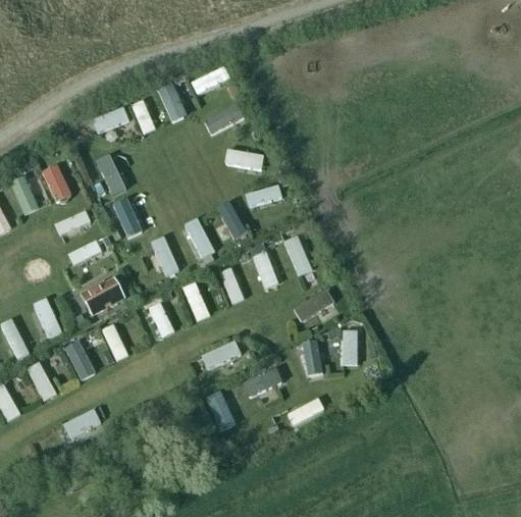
[(195,94),(227,78),(221,65),(189,82),(195,94)]
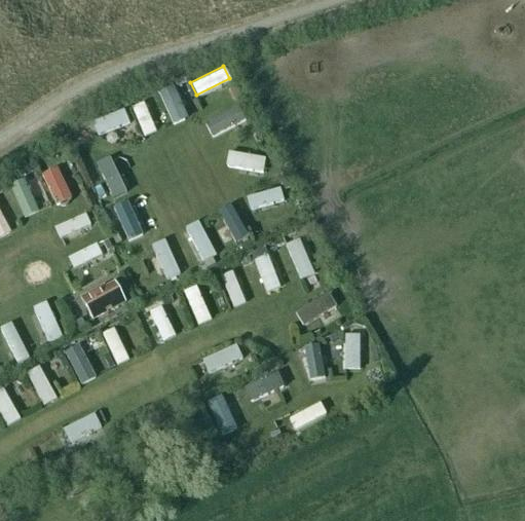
[(183,73),(174,77),(177,83),(186,79),(183,73)]
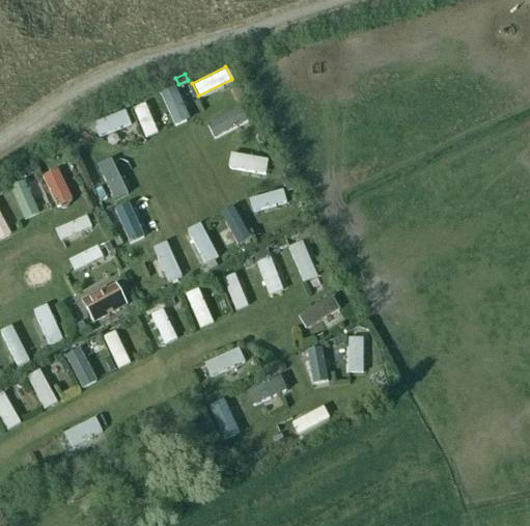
[(188,117),(172,84),(157,90),(172,125),(188,117)]
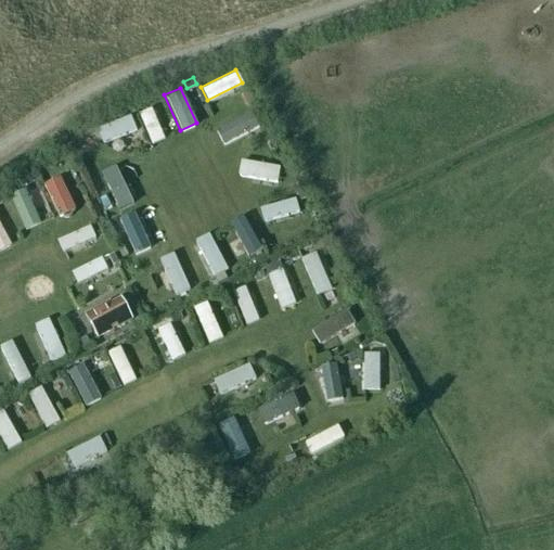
[(249,90),(243,92),(247,102),(253,99),(249,90)]
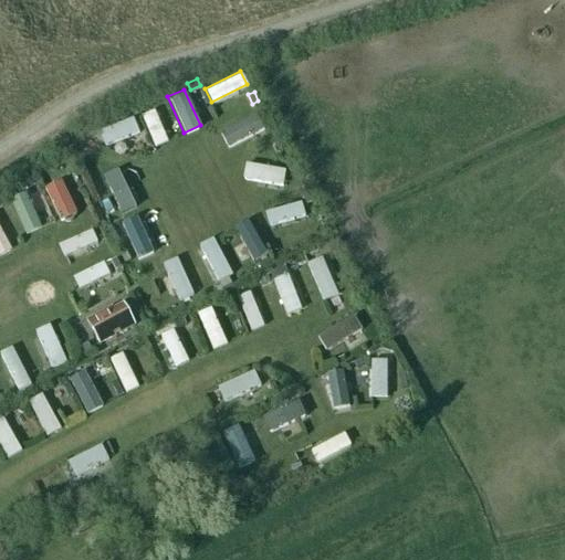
[(147,99),(137,104),(139,109),(150,105),(147,99)]
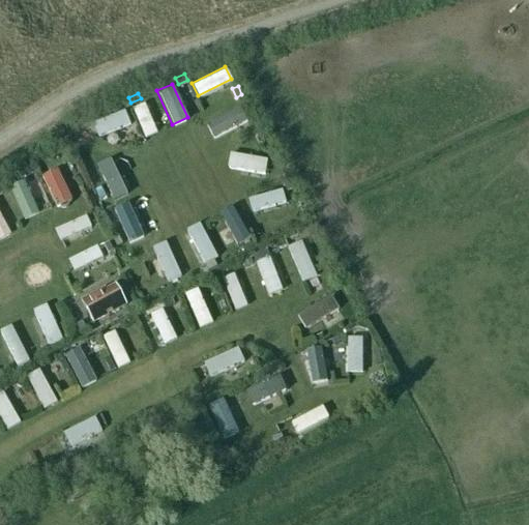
[(118,100),(107,106),(109,111),(120,107),(118,100)]
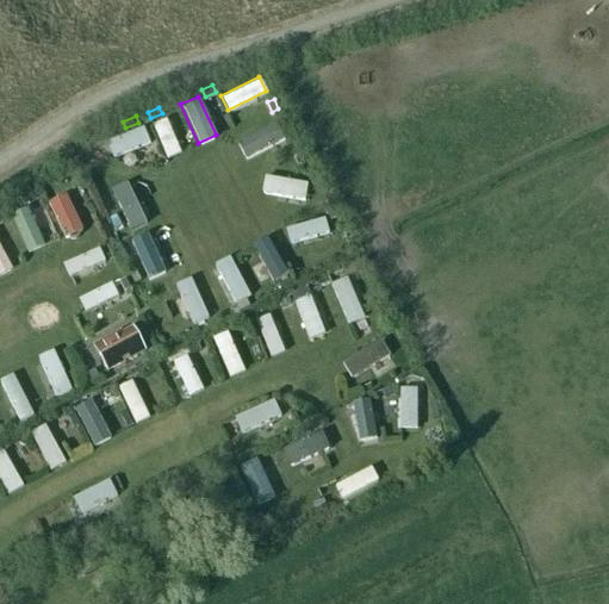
[(181,150),(167,116),(153,122),(167,156),(181,150)]
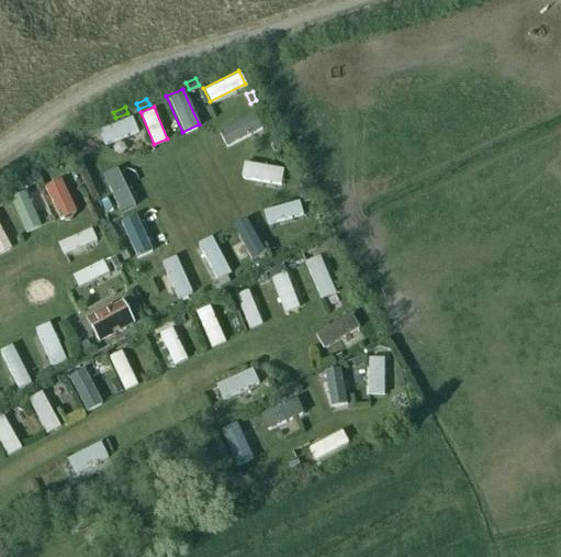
[(261,125),(253,111),(217,130),(225,144),(261,125)]
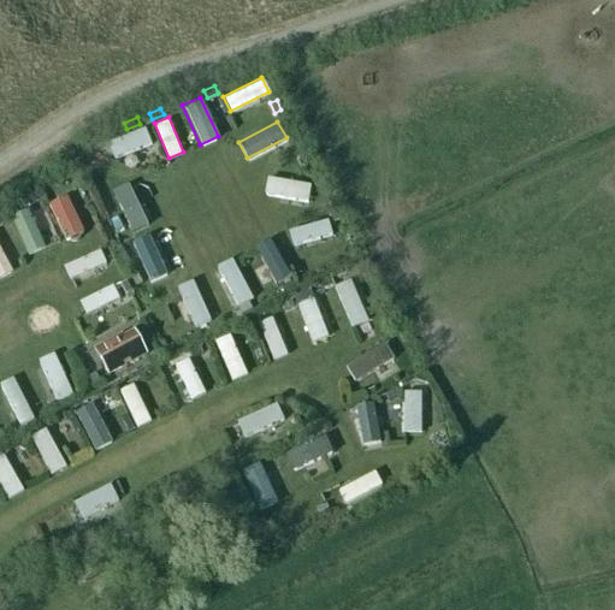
[(152,141),(146,125),(108,140),(114,155),(152,141)]
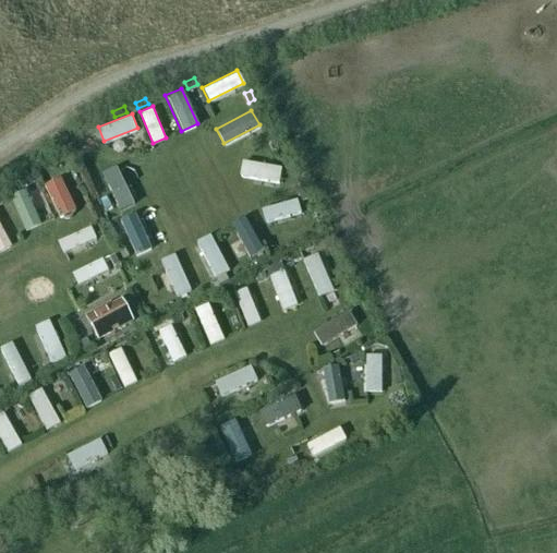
[(274,137),(268,141),(273,149),(277,147),(278,147),(274,137)]
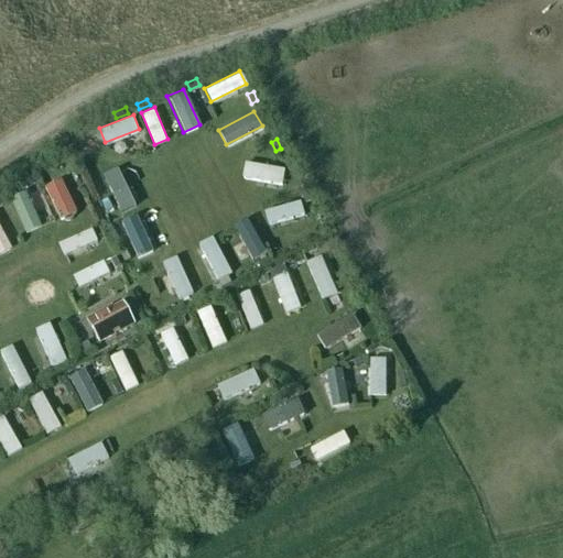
[(288,154),(282,157),(289,171),(294,168),(288,154)]
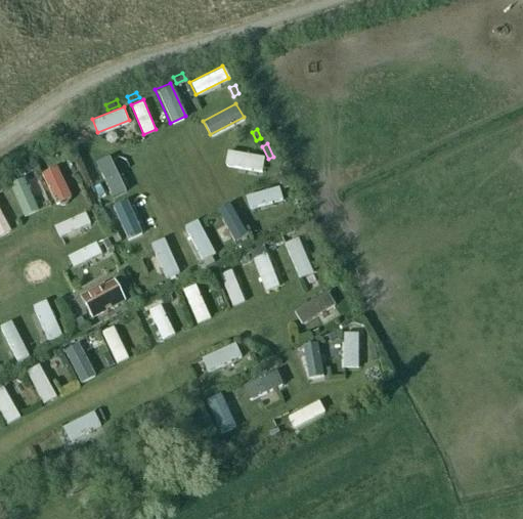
[(261,170),(263,156),(226,149),(224,164),(261,170)]
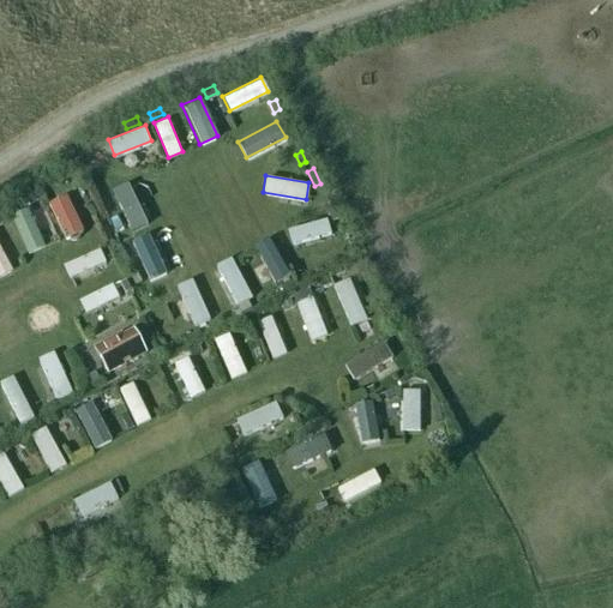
[(149,222),(130,181),(113,188),(132,229),(149,222)]
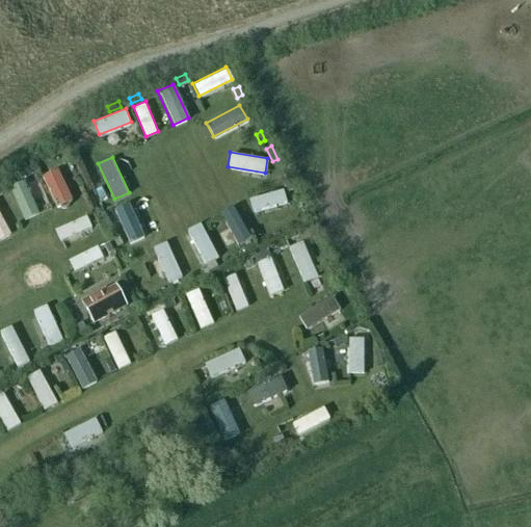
[(57,206),(73,199),(57,167),(42,174),(57,206)]
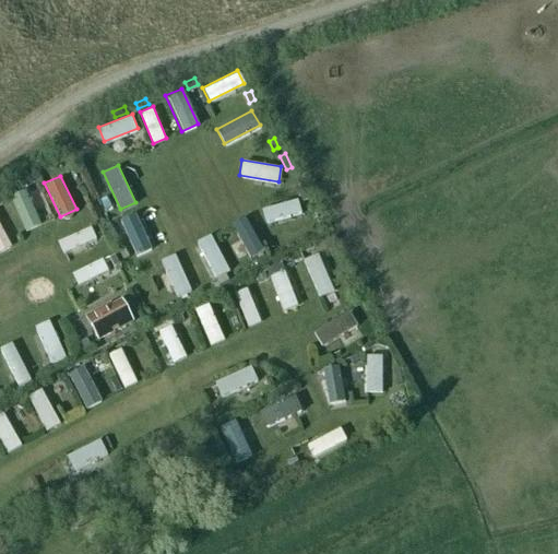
[(25,231),(40,224),(25,188),(10,195),(25,231)]
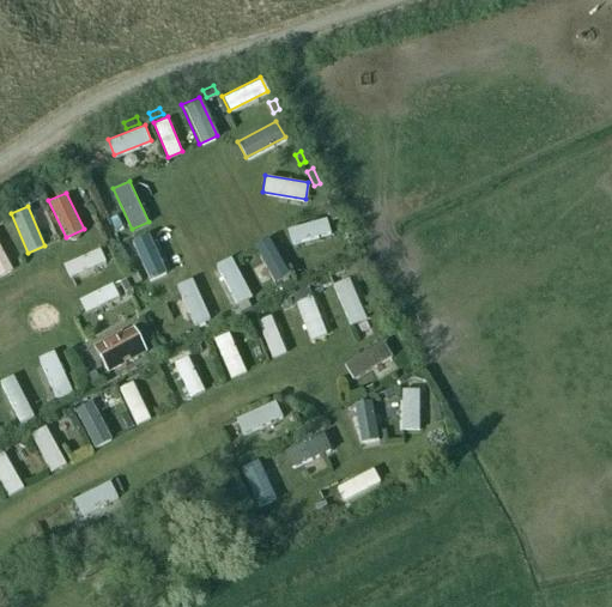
[(332,206),(327,210),(332,219),(337,216),(332,206)]
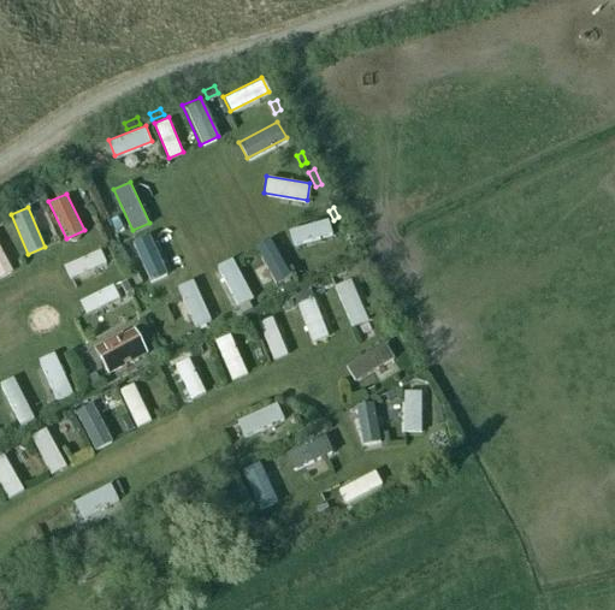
[(117,214),(110,217),(114,227),(122,224),(117,214)]
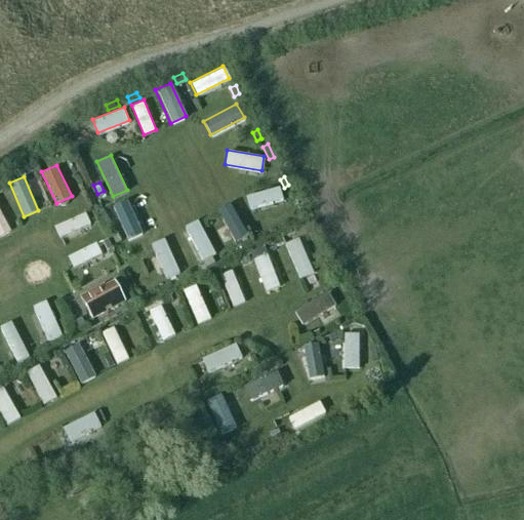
[(247,208),(282,198),(278,186),(244,195),(247,208)]
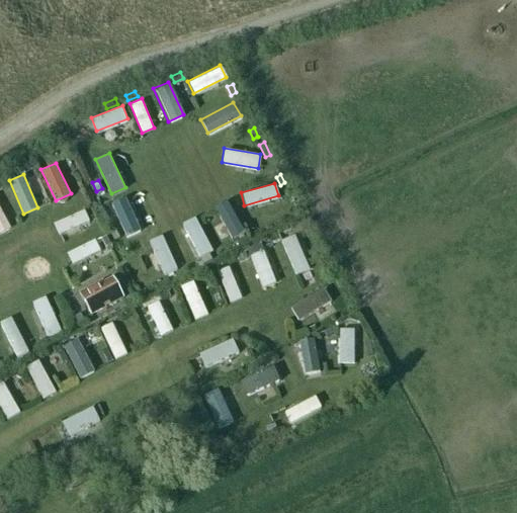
[(141,230),(125,196),(111,203),(126,236),(141,230)]
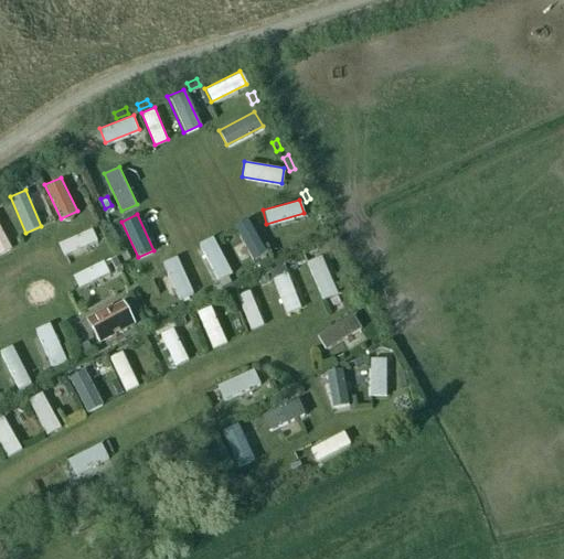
[(264,250),(246,217),(232,225),(251,258),(264,250)]
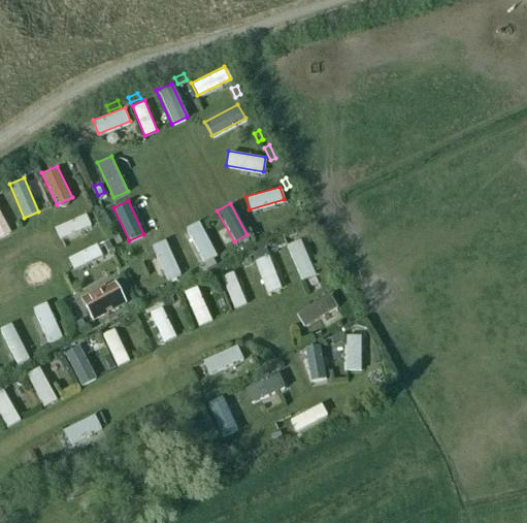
[(0,236),(11,231),(0,209),(0,236)]
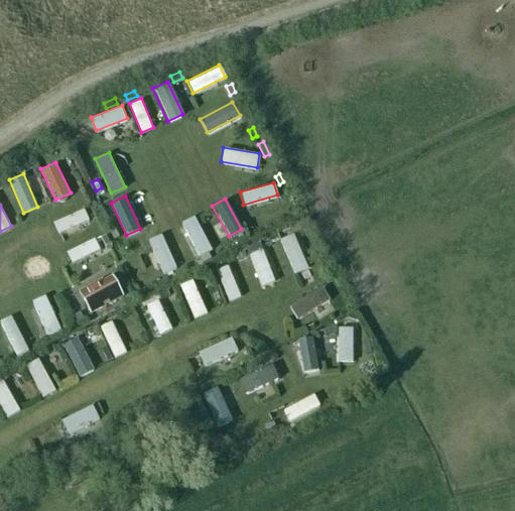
[(90,219),(85,207),(53,221),(58,232),(90,219)]
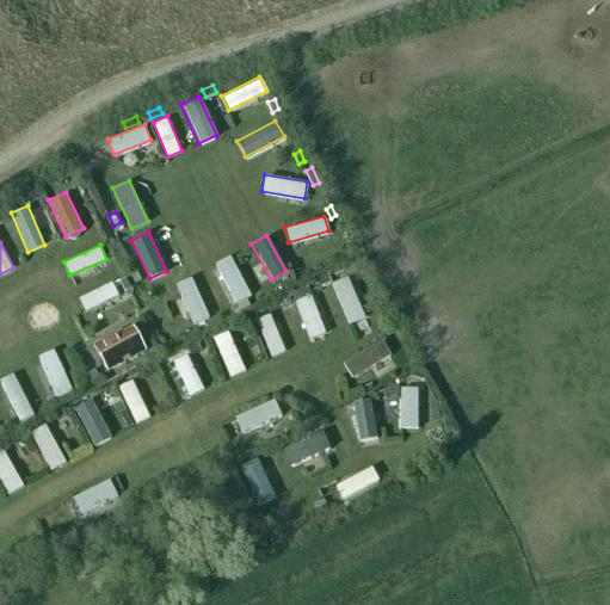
[(248,294),(228,254),(213,263),(233,301),(248,294)]
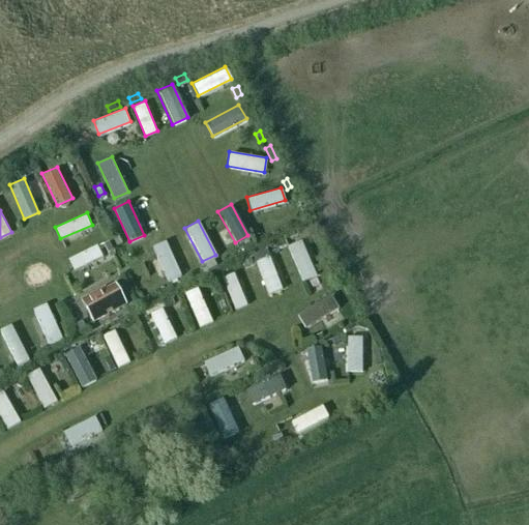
[(306,228),(296,232),(299,237),(309,233),(306,228)]
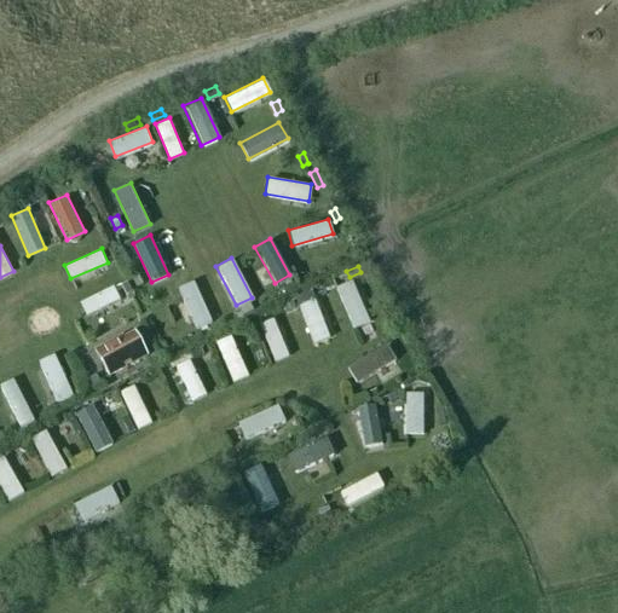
[(137,271),(131,275),(136,284),(142,282),(137,271)]
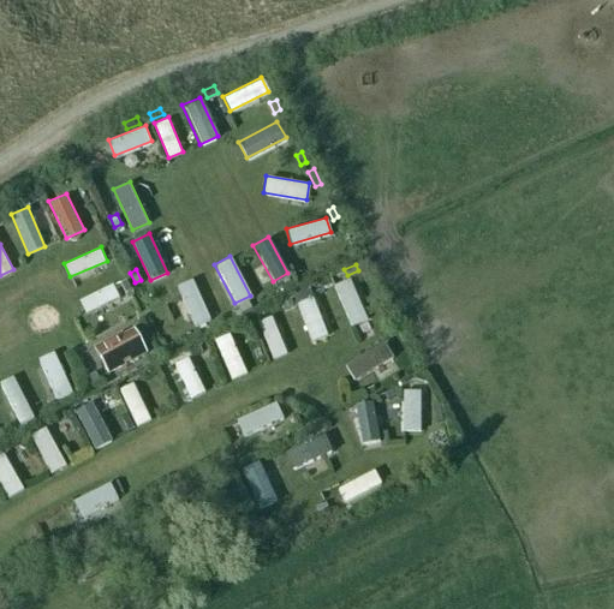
[(125,278),(120,280),(125,291),(131,288),(125,278)]
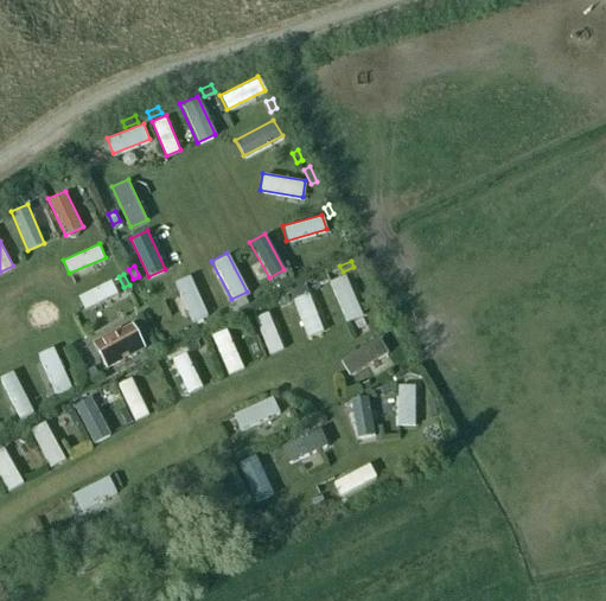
[(208,313),(191,274),(174,280),(192,320),(208,313)]
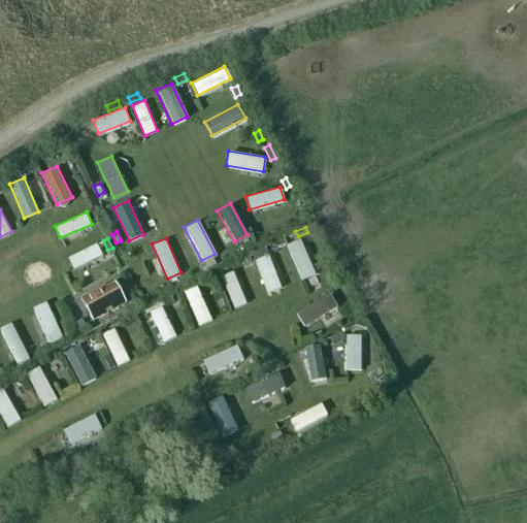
[(252,238),(242,243),(244,248),(254,242),(252,238)]
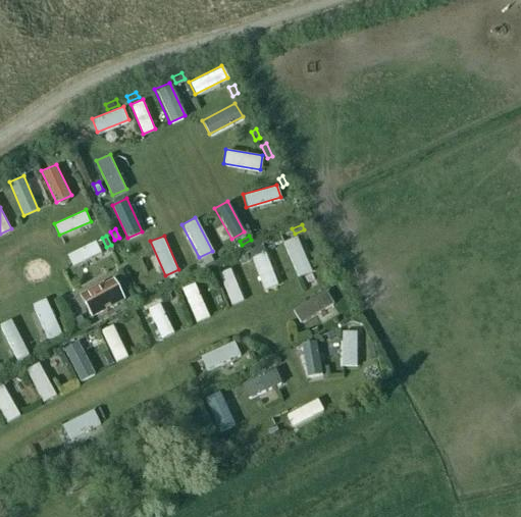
[(310,270),(296,236),(281,242),(297,276),(310,270)]
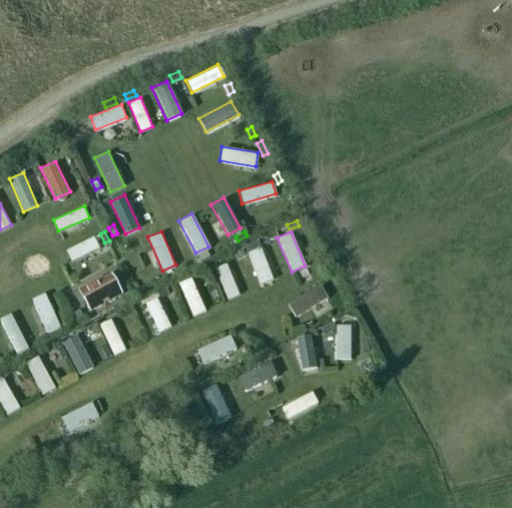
[(72,261),(99,246),(94,235),(66,249),(72,261)]
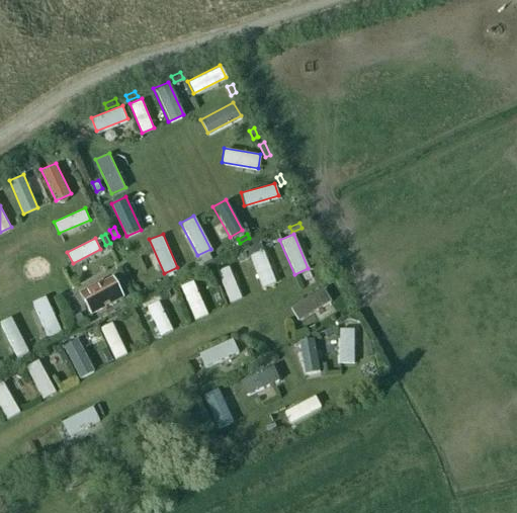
[(258,241),(246,246),(249,253),(261,249),(258,241)]
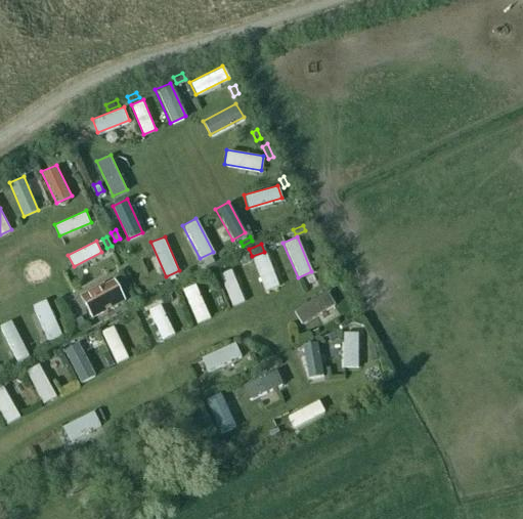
[(264,291),(278,285),(266,252),(252,258),(264,291)]
